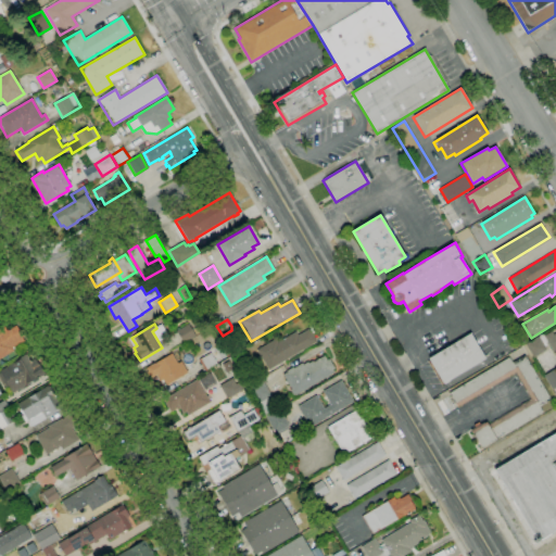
[(184,343),(176,331),(189,324),(196,336),(184,343)]
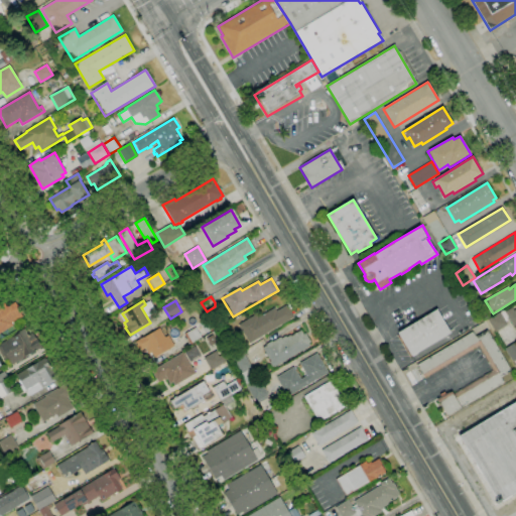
[(0,333),(0,304),(4,302),(6,307),(14,302),(23,316),(11,324),(12,326),(0,333)]
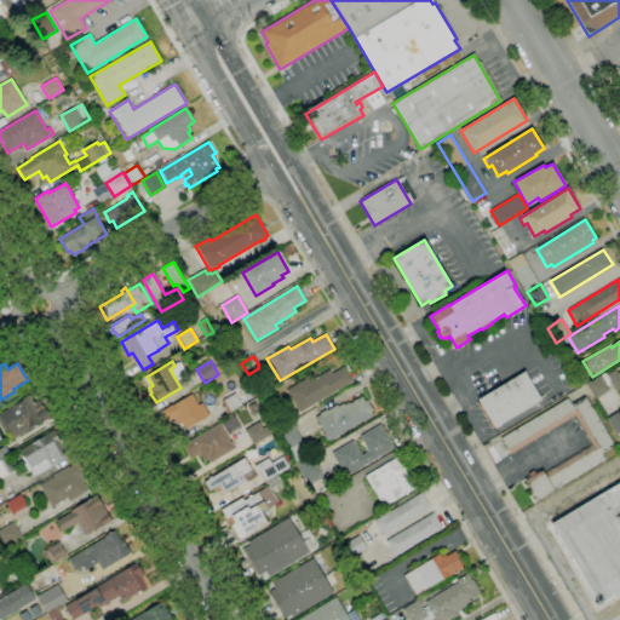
[(299,413),(287,391),(308,378),(309,383),(329,371),(332,374),(344,367),(352,382),(299,413)]
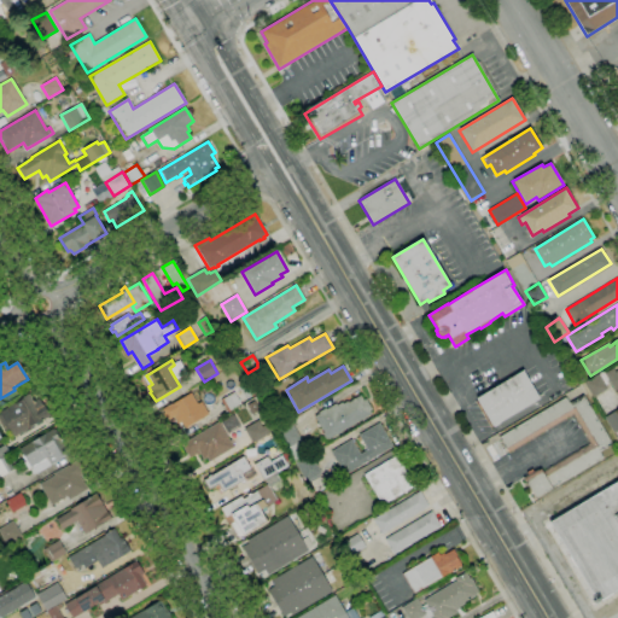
[(617,394),(605,373),(613,368),(616,373),(617,371),(617,394)]
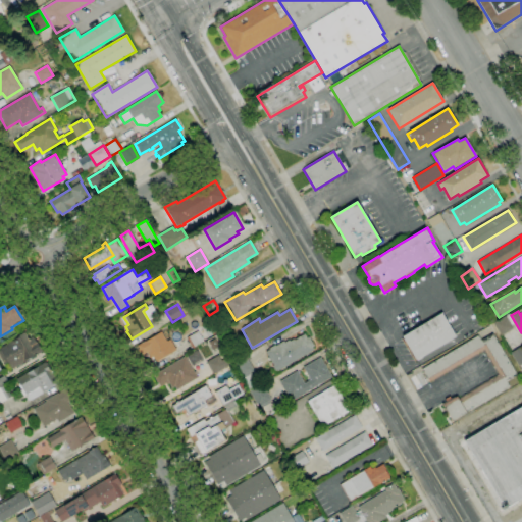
[(415,361),(401,337),(441,313),(456,336),(415,361)]
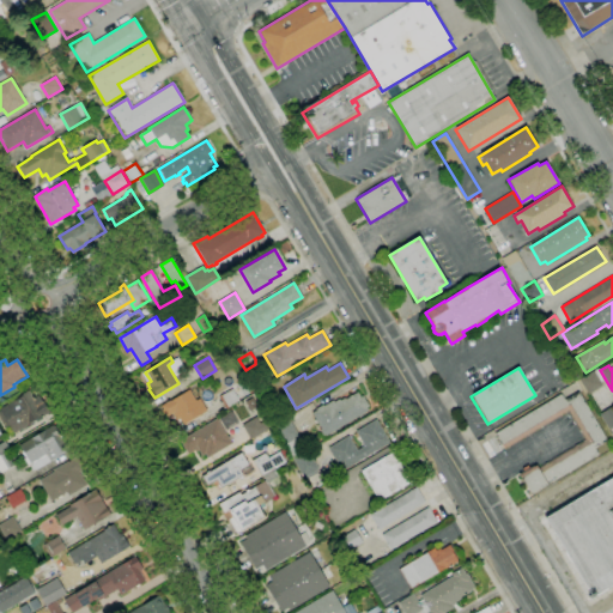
[(588,394),(578,380),(594,370),(602,386),(588,394)]
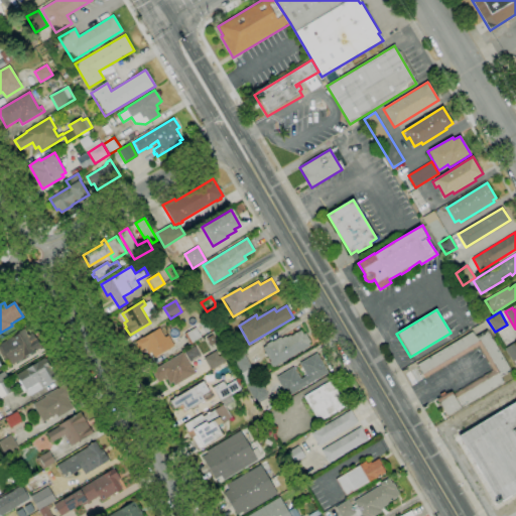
[(190,345),(184,335),(196,328),(202,338),(190,345)]
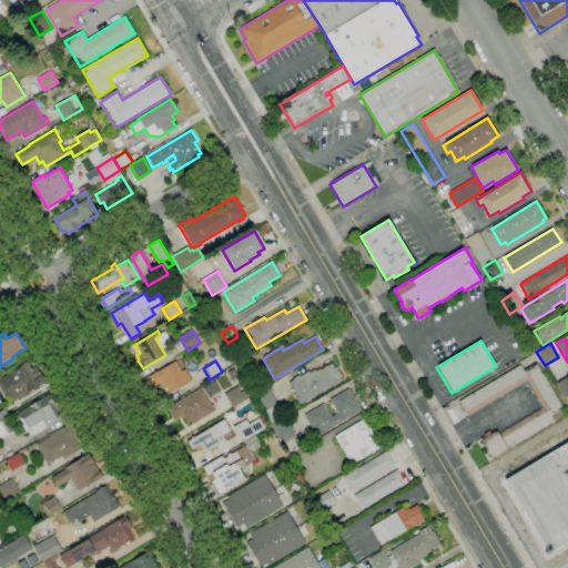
[(13,402),(8,394),(6,396),(0,385),(0,381),(1,381),(0,378),(19,367),(19,366),(27,362),(31,368),(36,366),(46,382),(13,402)]
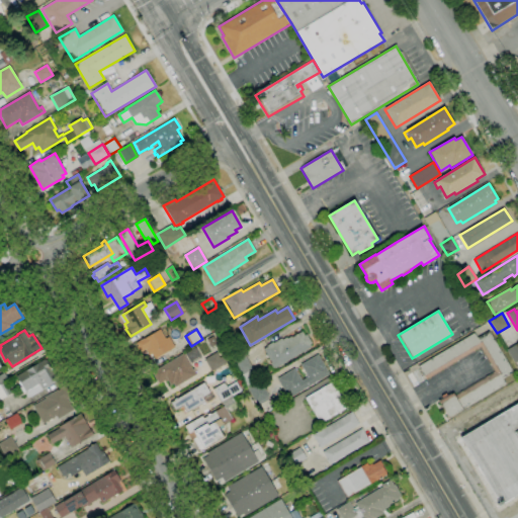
[(154,359),(152,354),(149,355),(146,349),(141,352),(139,349),(138,350),(136,347),(138,346),(136,343),(160,330),(165,339),(169,337),(175,348),(154,359)]
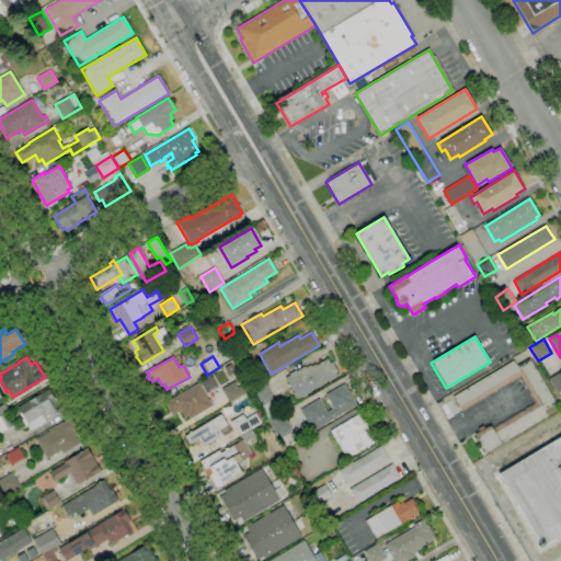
[(298,399),(297,398),(296,399),(293,393),(294,392),(290,387),(289,387),(287,385),(288,384),(285,378),(290,376),(289,374),(296,370),(296,371),(305,366),(306,368),(310,365),(311,367),(316,364),(317,366),(328,358),(330,363),(332,362),(338,371),(336,374),(338,376),(298,399)]
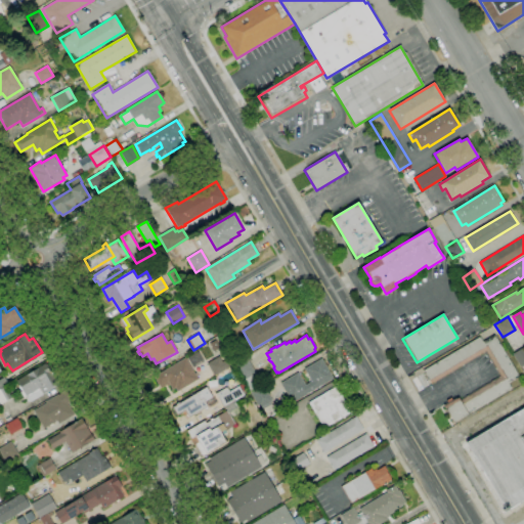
[(454,423),(443,405),(448,403),(446,401),(451,398),(452,400),(457,397),(460,400),(499,376),(485,352),(432,385),(423,370),(480,337),(483,342),(494,335),(520,377),(509,383),(512,388),(454,423)]
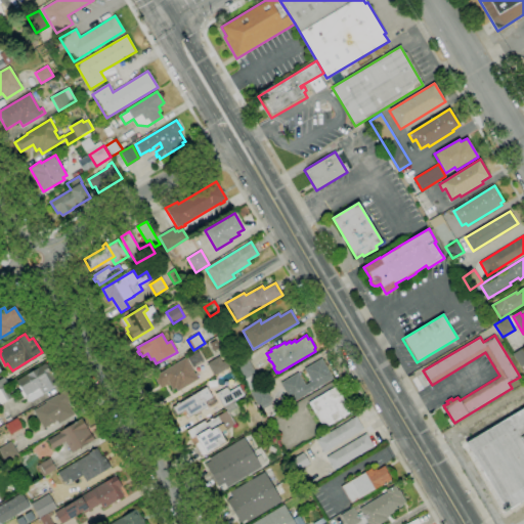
[(214,351),(209,344),(216,340),(220,347),(214,351)]
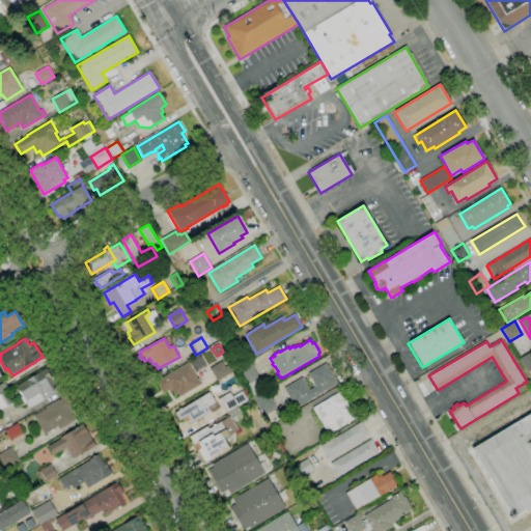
[(530,368),(527,371),(520,359),(530,352),(530,368)]
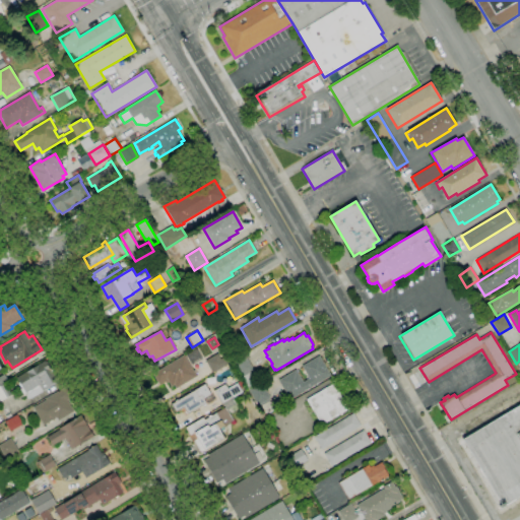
[(212,373),(205,362),(217,353),(220,360),(223,358),(228,364),(212,373)]
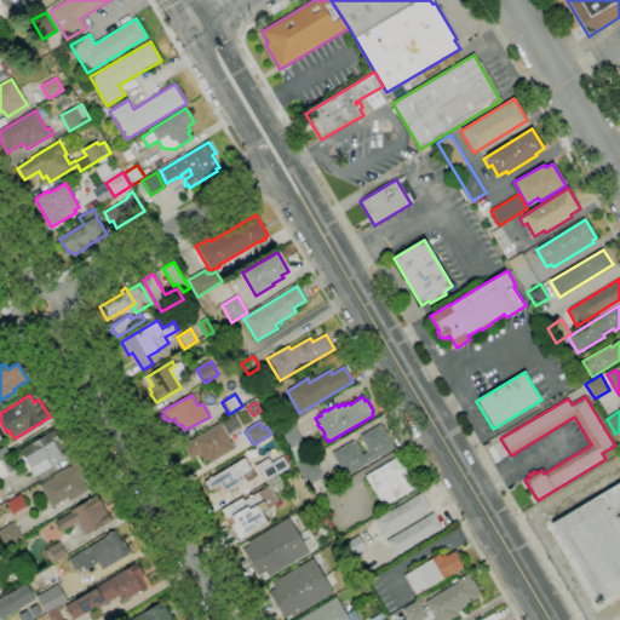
[(291,454),(276,431),(291,423),(303,441),(302,442),(304,446),(296,452),(291,454)]
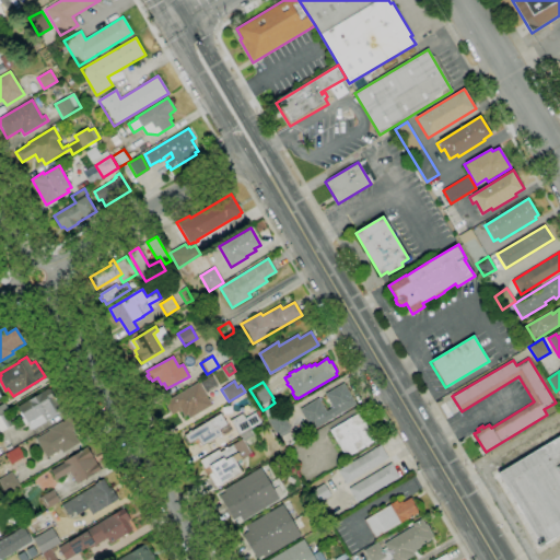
[(190,418),(188,415),(185,417),(182,411),(178,412),(178,411),(172,416),(164,403),(198,383),(208,399),(209,398),(211,401),(210,403),(211,406),(190,418)]
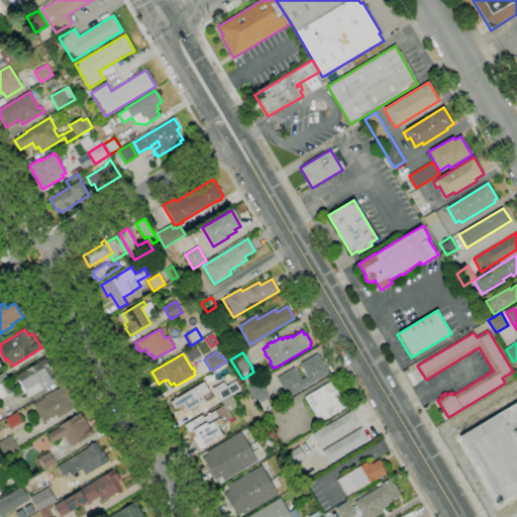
[(288,398),(277,378),(294,368),(301,380),(307,377),(300,365),(317,353),(329,373),(288,398)]
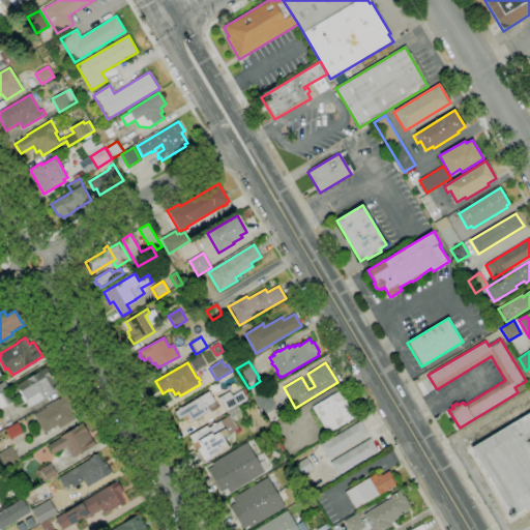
[(28,407),(25,401),(24,402),(21,398),(22,396),(16,386),(46,367),(47,369),(48,367),(51,374),(50,375),(59,390),(32,406),(28,407)]
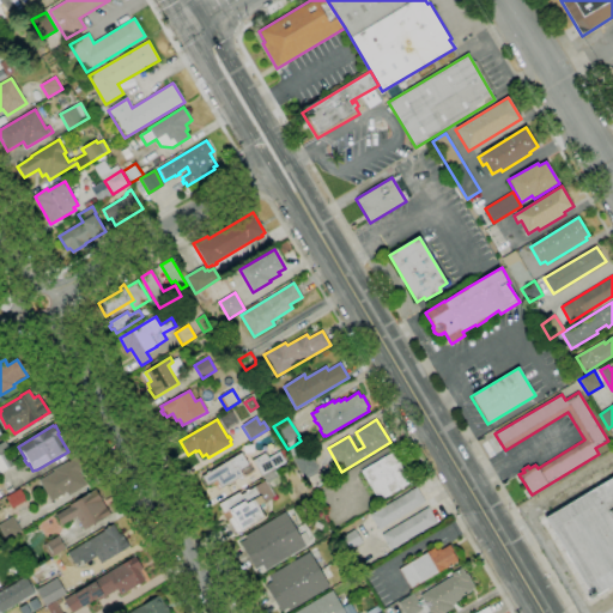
[(0,454),(0,444),(5,442),(10,449),(0,454)]
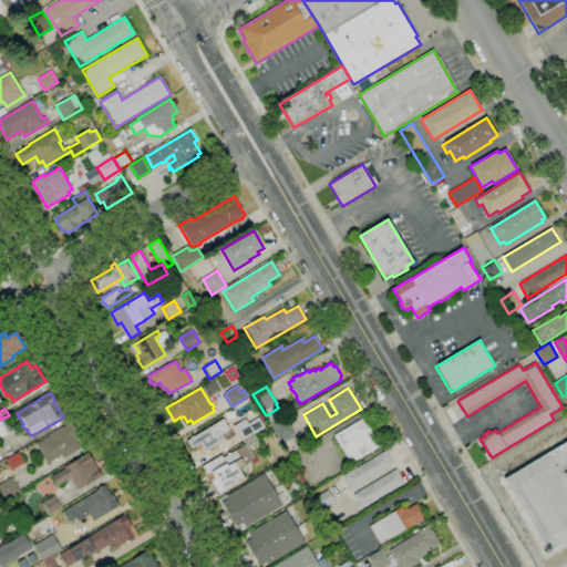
[(270,425),(266,415),(270,413),(276,422),(270,425)]
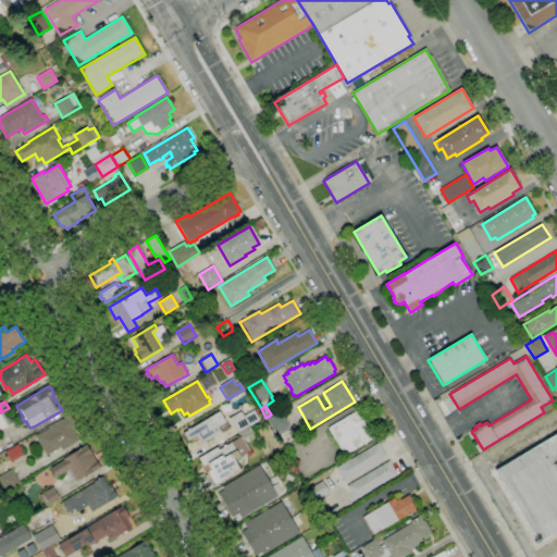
[(271,415),(280,409),(291,429),(277,436),(265,418),(271,415)]
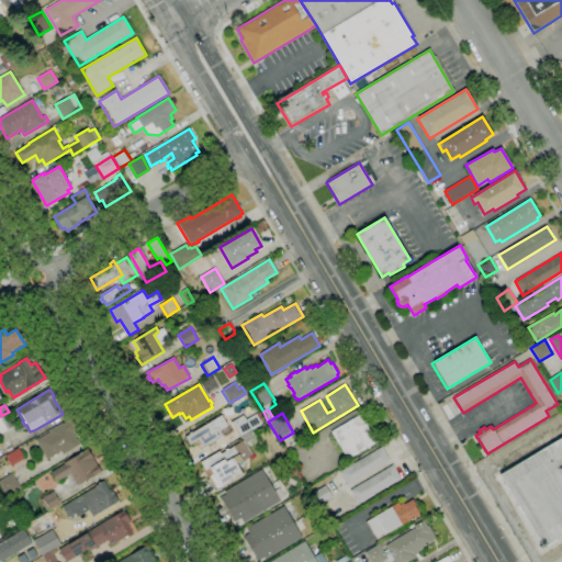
[(240,437),(232,423),(244,415),(246,419),(256,414),(262,424),(240,437)]
